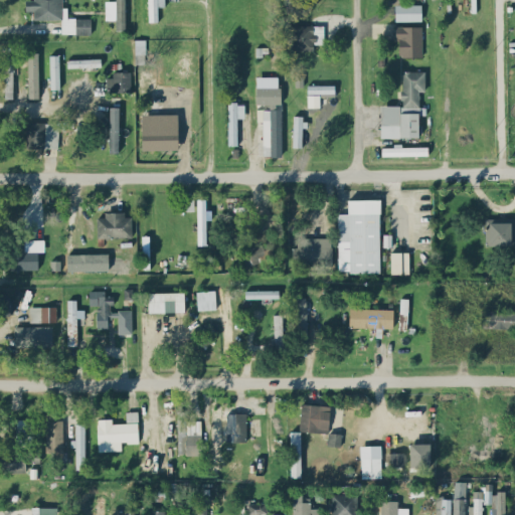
[(61,0),(24,0),(25,10),(33,10),(33,19),(61,19),(61,33),(91,33),(91,18),(67,18),(67,7),(62,7),(61,0)]
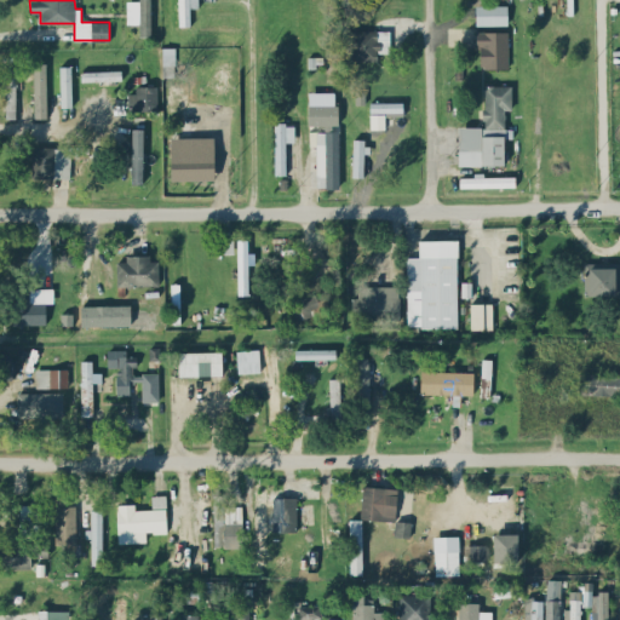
[(127,0),(126,23),(139,23),(139,35),(150,35),(150,0),(138,0),(139,0),(127,0)]
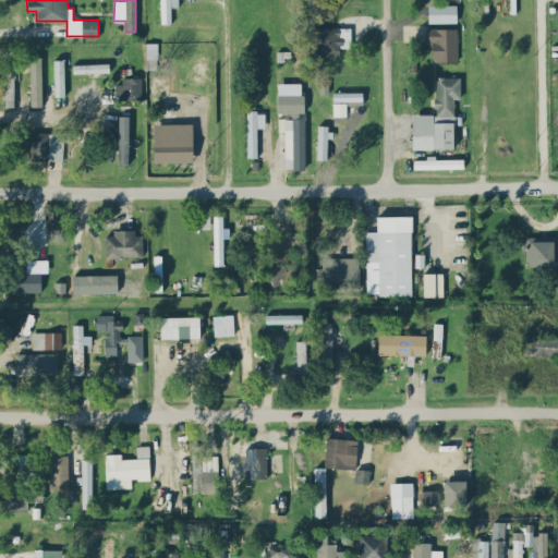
[(171,23),(170,7),(178,5),(178,0),(159,0),(160,23),(171,23)]
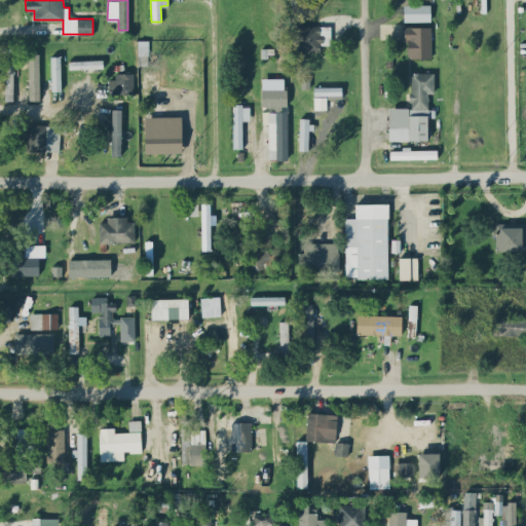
[(429,4),(403,4),(403,21),(429,21),(429,4)]
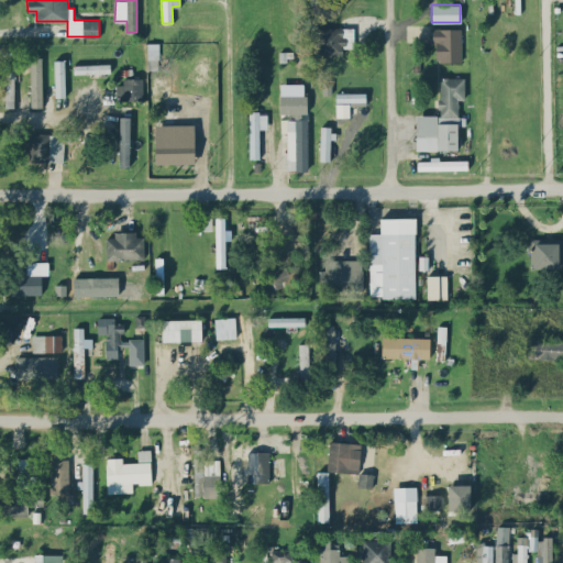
[(319,55),(343,54),(343,47),(354,47),(353,26),(318,28),(319,55)]
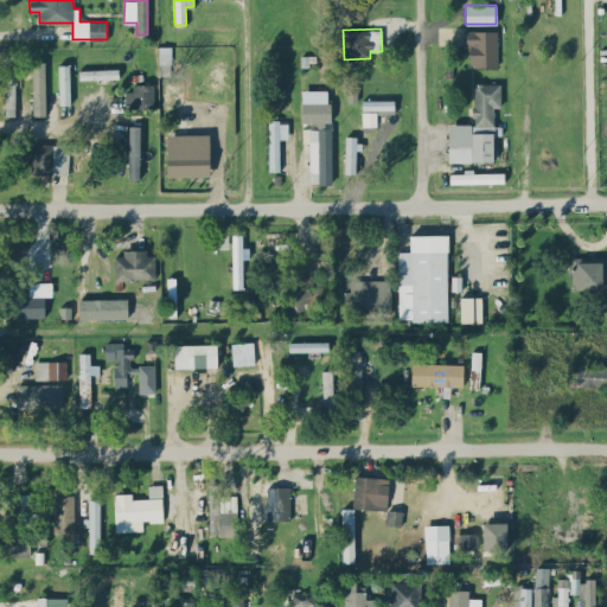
[(497,66),(497,31),(466,31),(466,46),(470,46),(470,66),(497,66)]
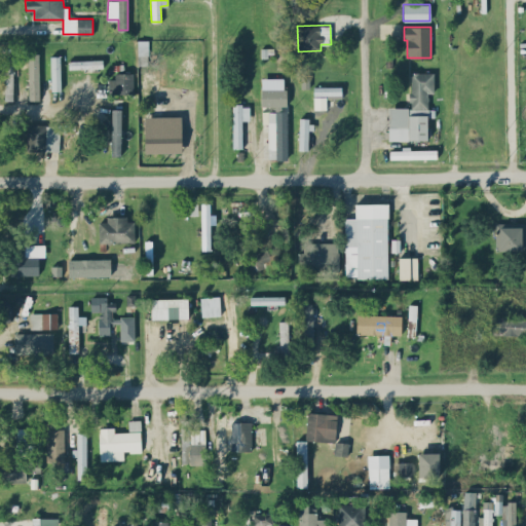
[(138,65),(148,65),(147,40),(138,40),(138,65)]
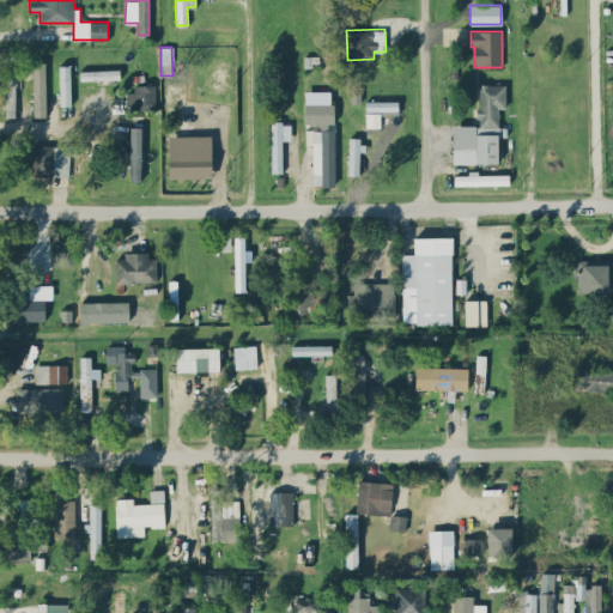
[(34,116),(46,116),(46,62),(32,62),(34,116)]
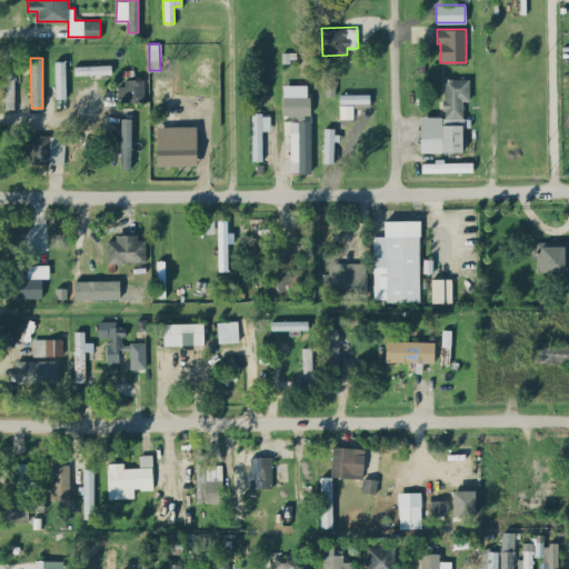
[(66,98),(65,60),(55,61),(56,98),(66,98)]
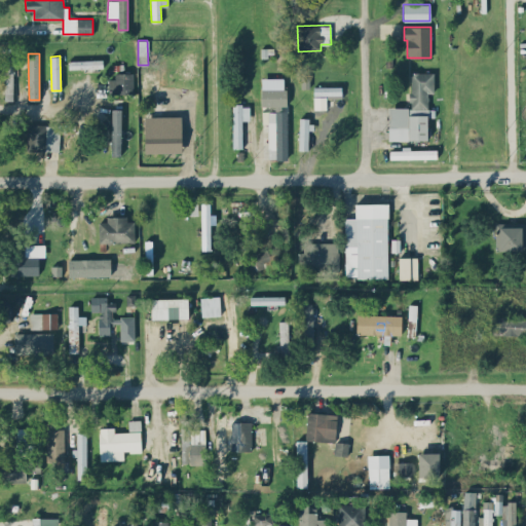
[(13,100),(12,58),(4,58),(4,100),(13,100)]
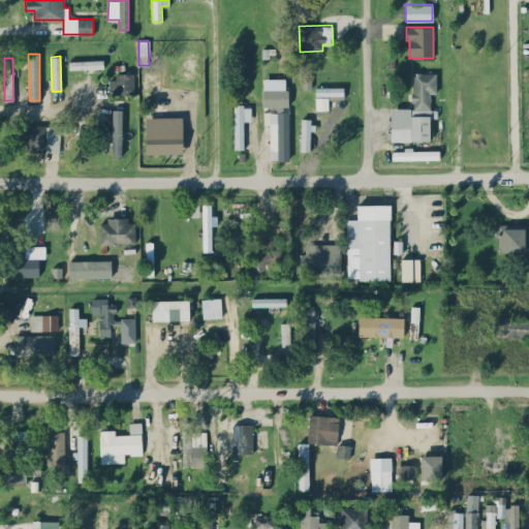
[(69,69),(103,68),(103,60),(69,61),(69,69)]
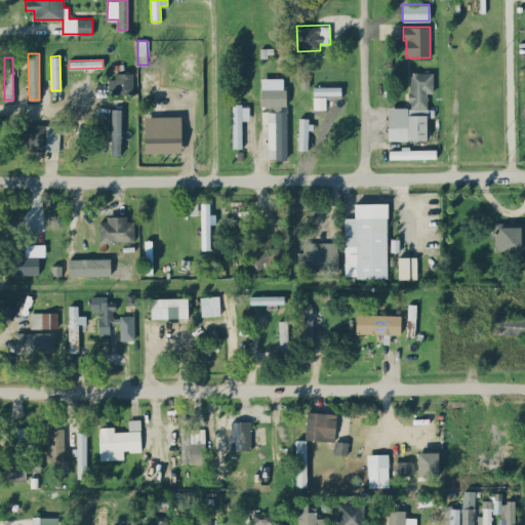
[(427,139),(427,92),(433,92),(433,72),(410,72),(410,107),(388,107),(388,139),(427,139)]
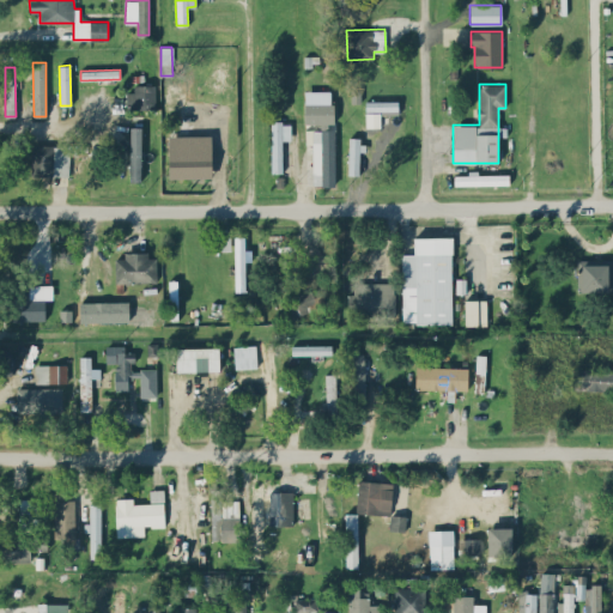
[(126,87),(127,109),(156,108),(156,86),(126,87)]
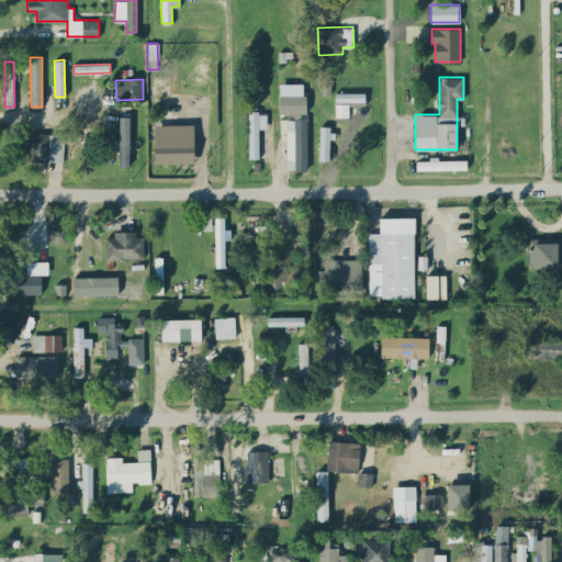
[(304,113),(305,83),(279,82),(279,113),(304,113)]
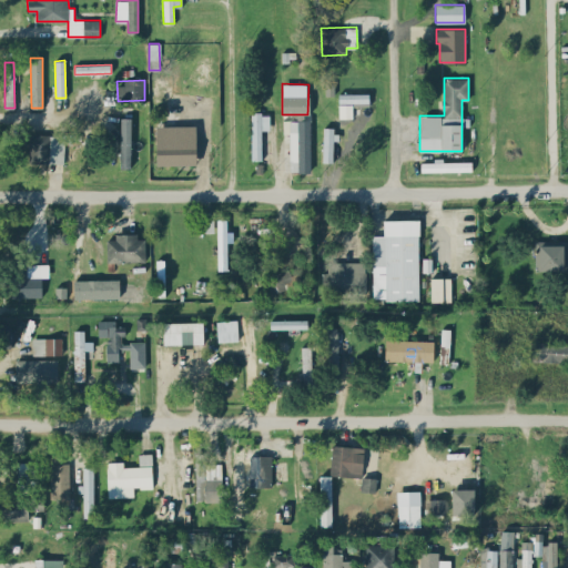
[(334,94),(334,83),(325,83),(325,94),(334,94)]
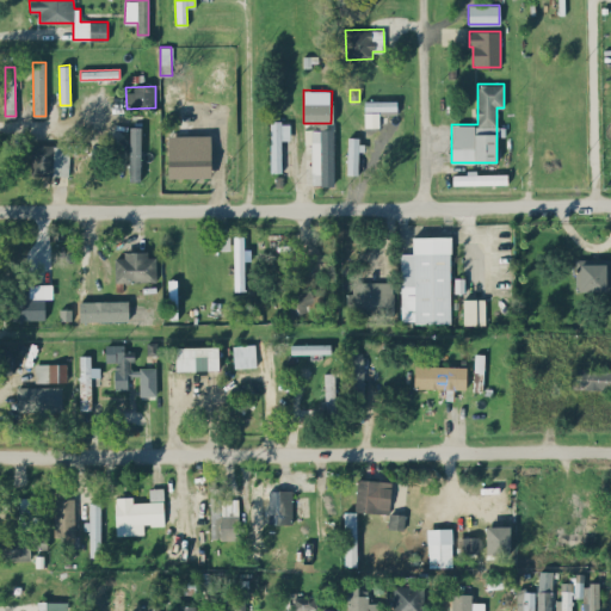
[(396,100),(364,100),(364,111),(378,110),(378,112),(397,112),(396,100)]
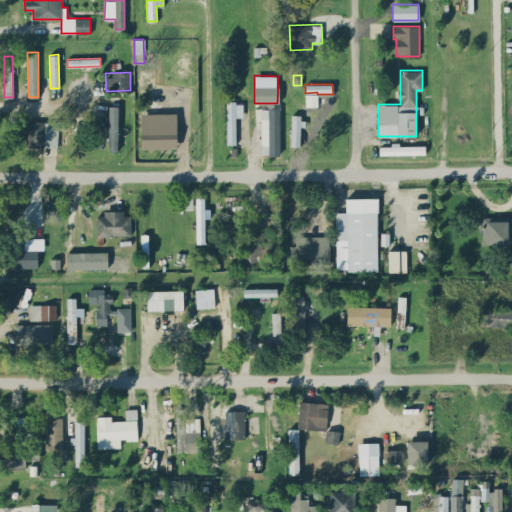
[(305,106),(318,106),(318,94),(305,94),(305,106)]
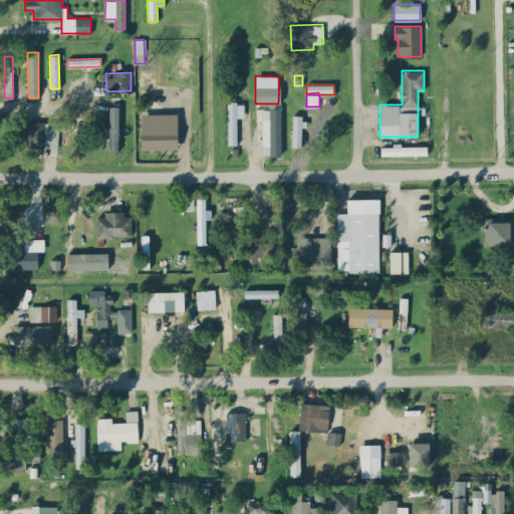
[(228,145),(237,145),(236,117),(243,117),(243,102),(227,102),(228,145)]
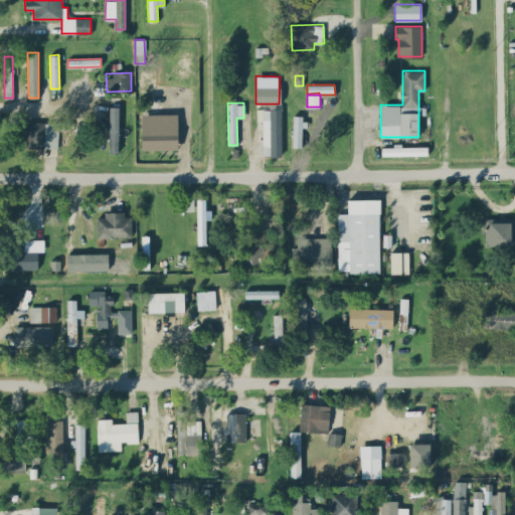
[(119,106),(109,107),(110,151),(119,151),(119,106)]
